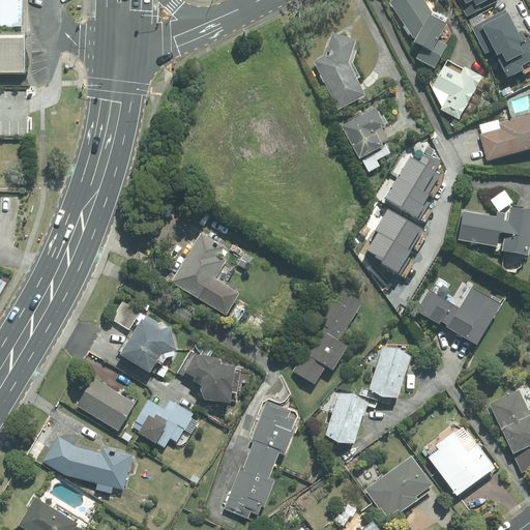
[(0,0),(0,28),(16,29),(15,0),(0,0)]
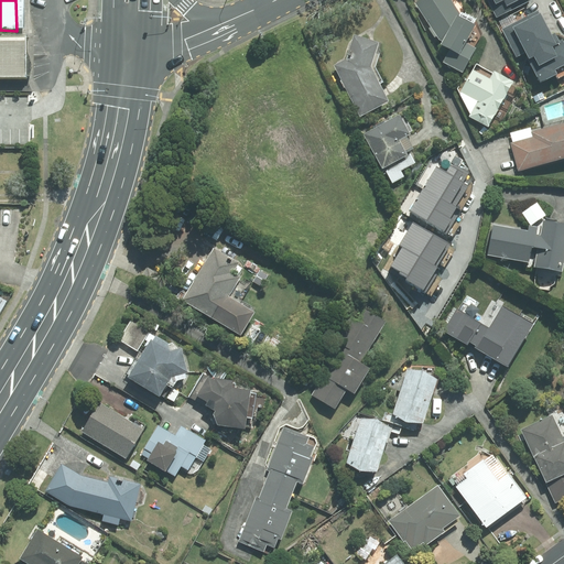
[(441,40),(436,46),(445,52),(440,63),(459,74),(473,50),(462,44),(472,26),(462,21),(447,0),(419,0),(413,4),(437,42),(441,40)]
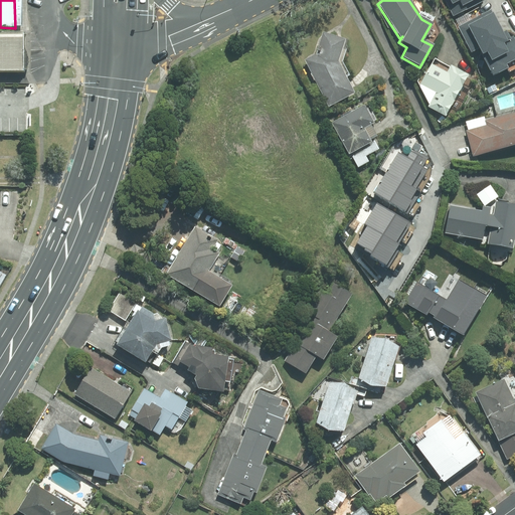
[(444,0),(453,16),(485,0),(444,0)]
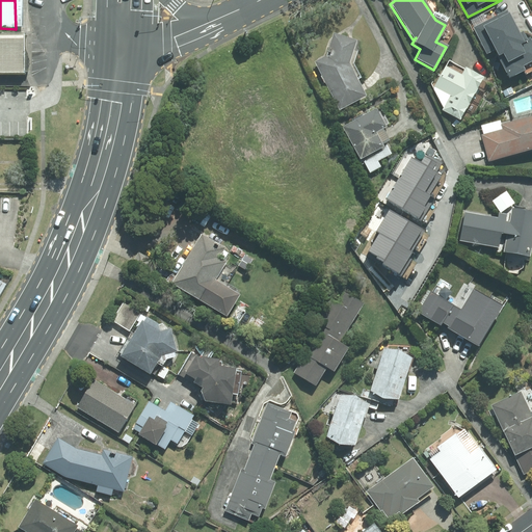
[(473,27),(486,54),(496,50),(510,79),(526,71),(525,67),(531,62),(531,36),(528,38),(524,30),(521,34),(508,9),(473,27)]
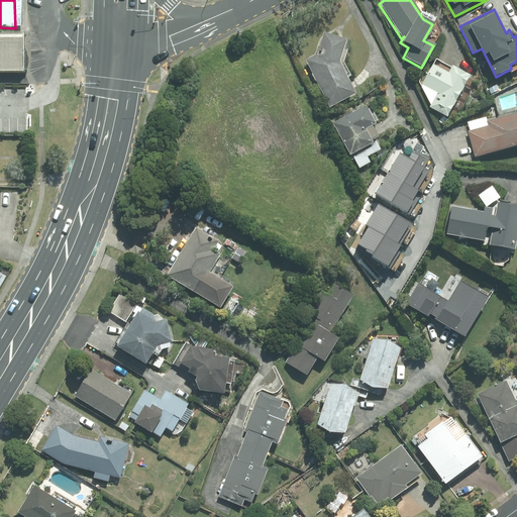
[(315,55),(305,61),(327,107),(353,95),(337,63),(345,39),(322,32),(315,55)]
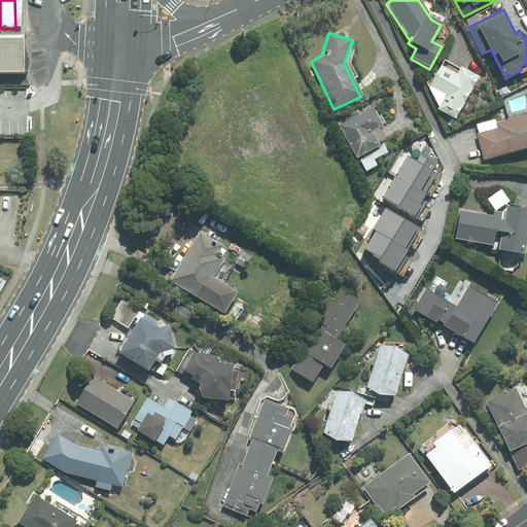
[(0,74),(24,75),(24,35),(0,35),(0,74)]
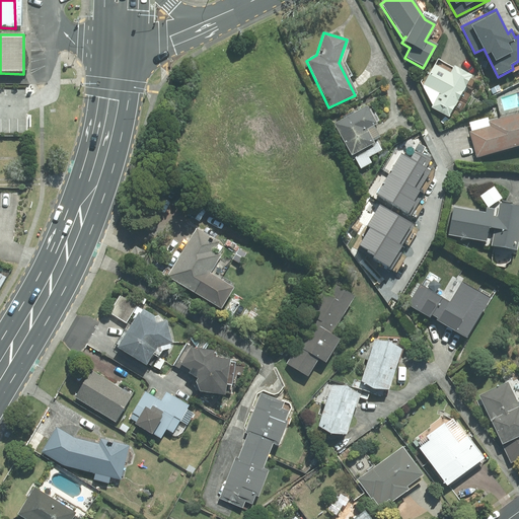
[(469,77),(452,67),(448,74),(433,65),(422,85),(429,108),(446,118),(469,77)]
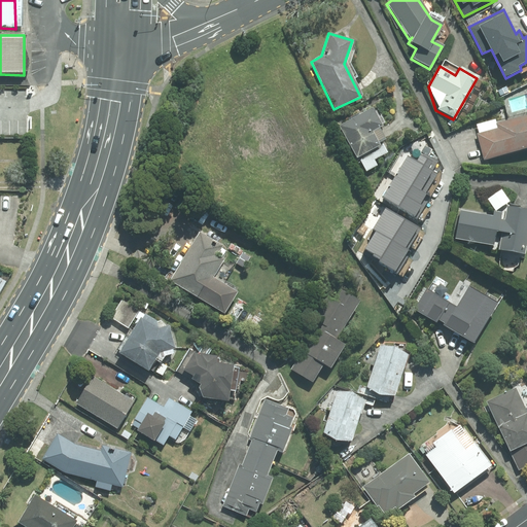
[(370,108),(338,126),(355,157),(378,145),(371,132),(380,127),(370,108)]
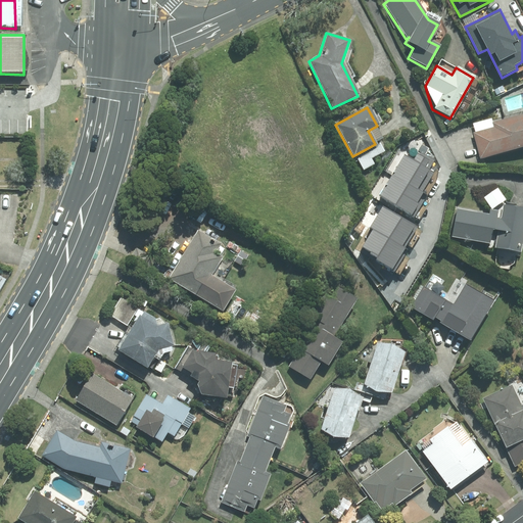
[(472,133),(479,159),(522,147),(522,113),(491,124),(492,128),(472,133)]
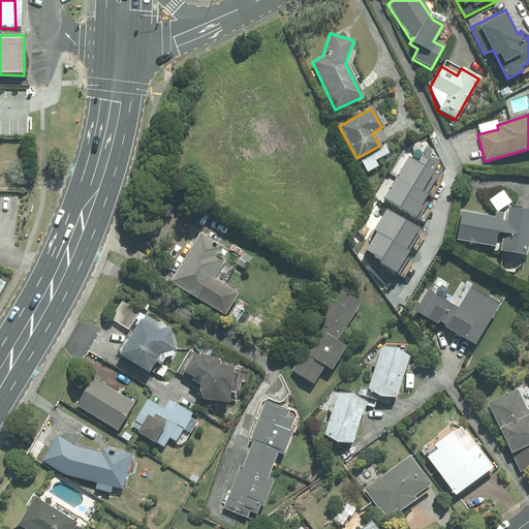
[(410,157),(398,178),(427,194),(440,173),(434,169),(438,162),(424,154),(418,162),(410,157)]
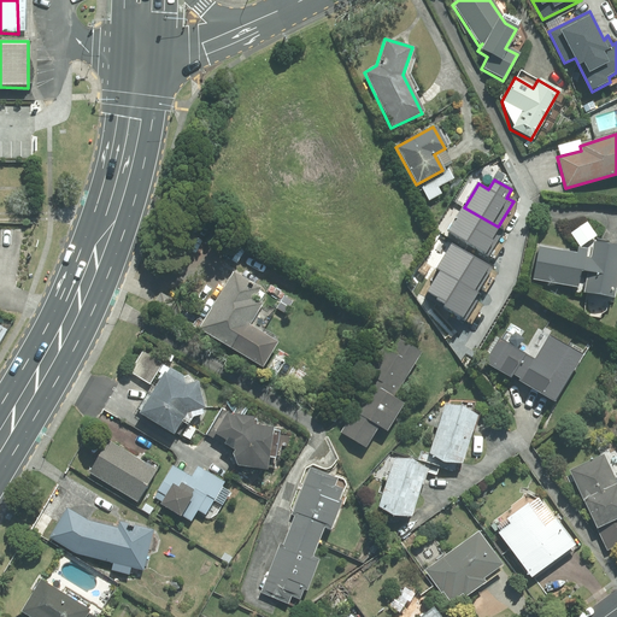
[(464,207),(450,233),(491,257),(505,230),(498,227),(464,207)]
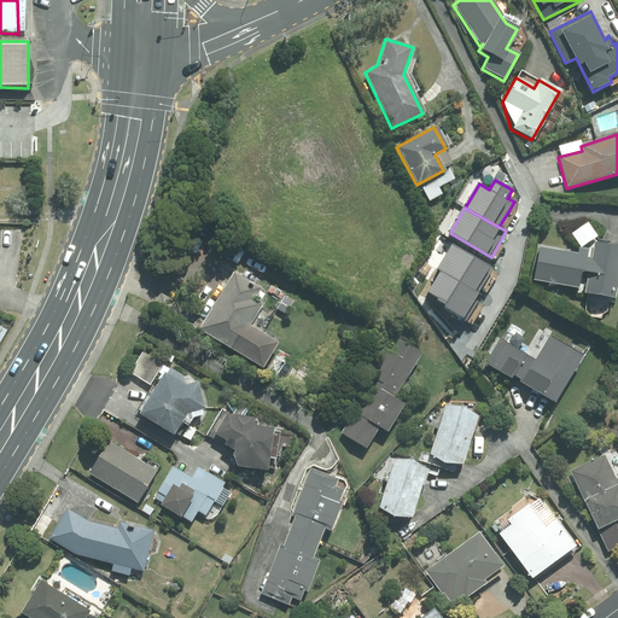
[(436,268),(443,273),(479,293),(495,267),(452,242),(436,268)]
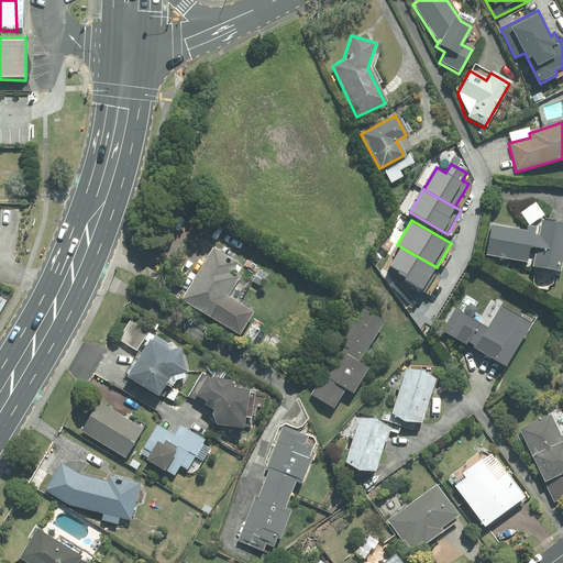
[(492,225),(486,255),(531,264),(531,267),(558,273),(562,244),(562,225),(540,221),(539,227),(527,224),(526,232),(492,225)]
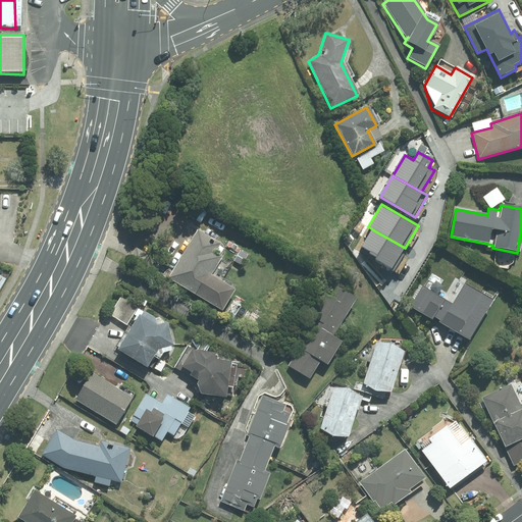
[(196,229),(166,278),(220,311),(232,290),(209,275),(220,257),(214,253),(219,244),(196,229)]
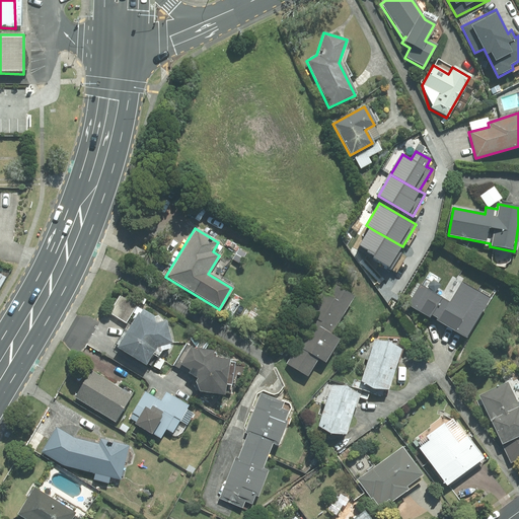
[(372,229),(363,245),(376,252),(373,256),(391,267),(402,246),(372,229)]
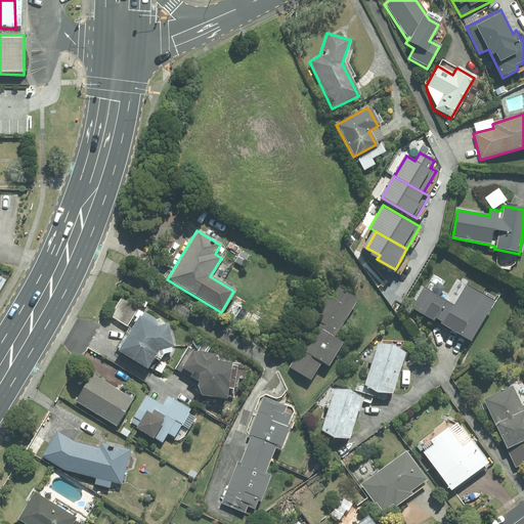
[(467,341),(492,298),(459,278),(445,301),(422,288),(409,308),(467,341)]
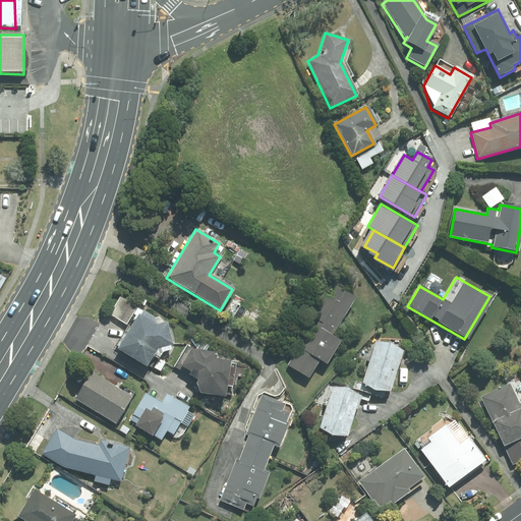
[(286,365),(306,378),(317,360),(325,364),(339,341),(331,337),(354,298),(329,283),(291,344),(297,348),(286,365)]
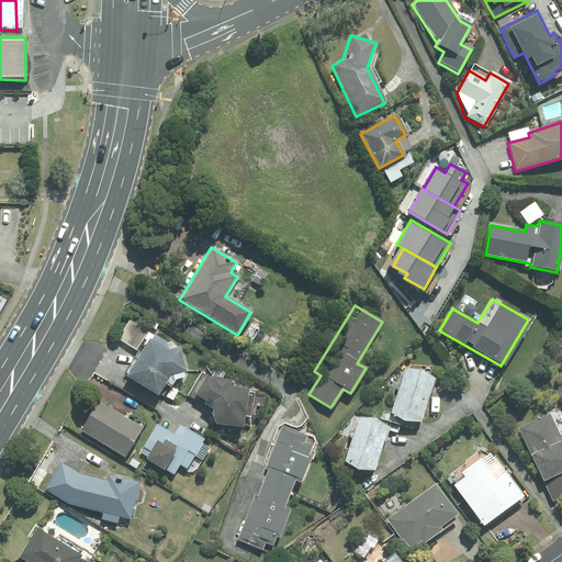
[(178,348),(166,351),(147,340),(124,378),(156,396),(168,375),(183,372),(178,348)]
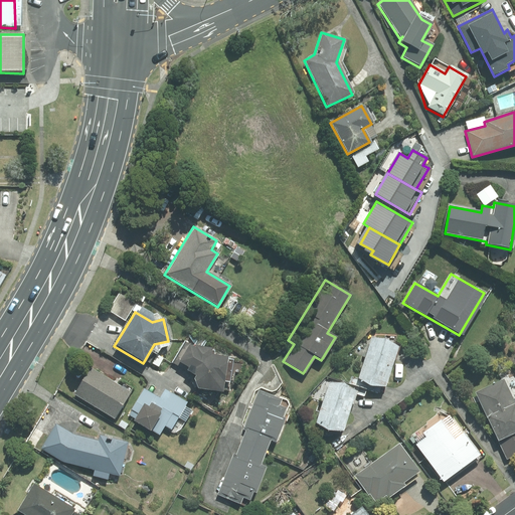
[(383,389),(397,345),(370,336),(356,381),(383,389)]
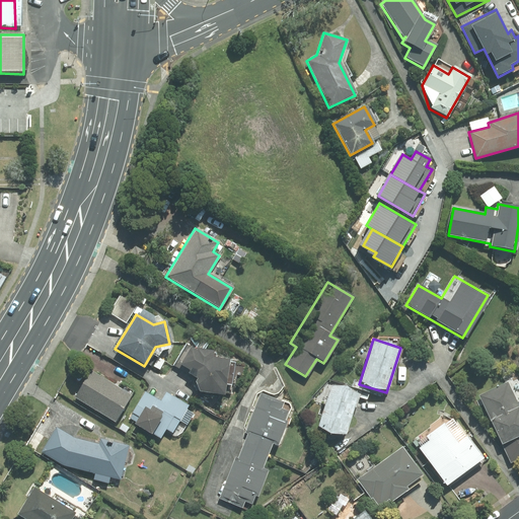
[(196,351),(187,345),(173,366),(195,379),(193,383),(197,393),(223,396),(228,360),(211,358),(211,353),(196,351)]
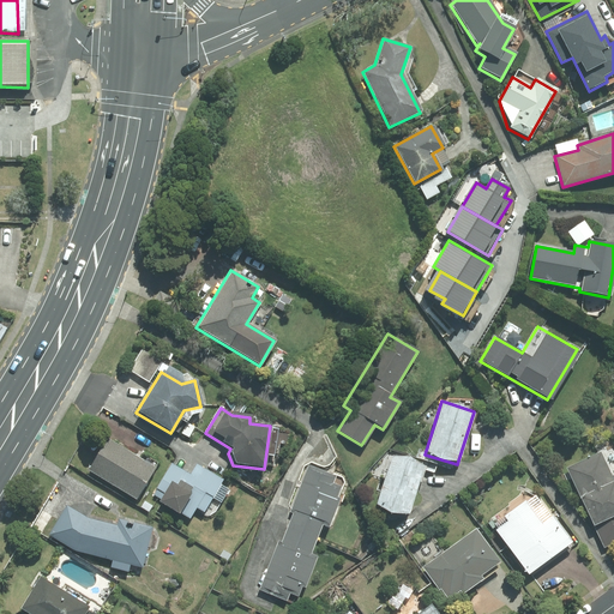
[(154,468),(106,438),(86,469),(134,500),(154,468)]
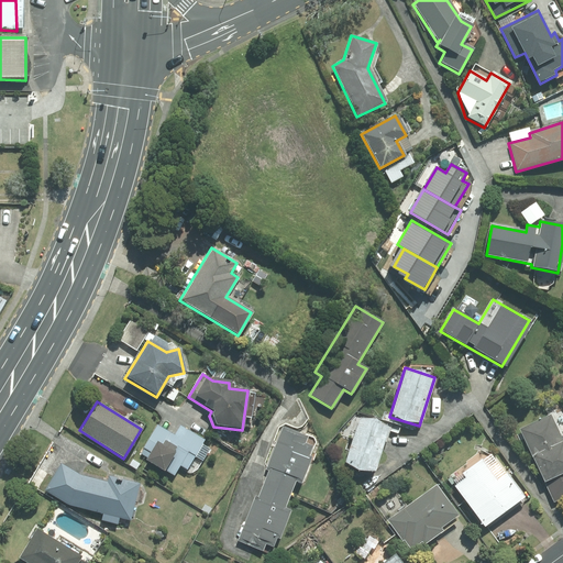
[(562,497),(562,444),(550,415),(519,429),(552,503),(562,497)]
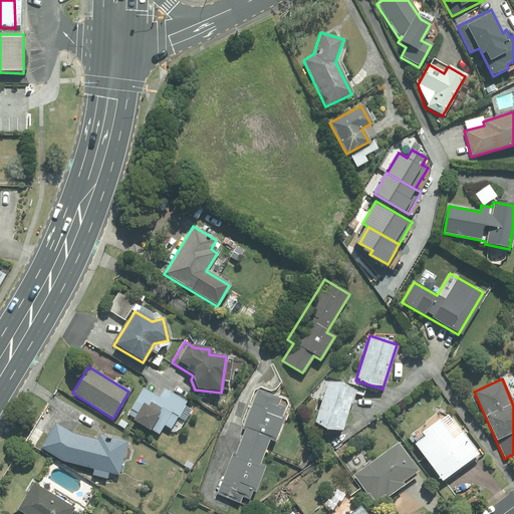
[(353,391),(327,381),(314,423),(340,431),(353,391)]
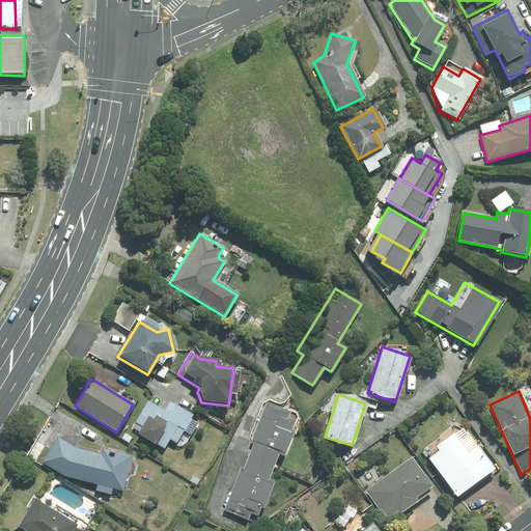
[(175,444),(192,415),(169,402),(164,412),(147,402),(133,429),(137,431),(136,435),(163,449),(169,440),(175,444)]
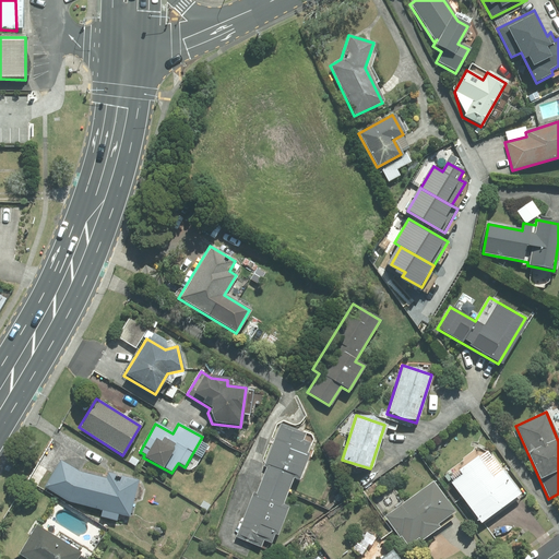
[(305,433),(280,424),(235,537),(260,547),(261,542),(270,545),(273,535),(276,536),(287,508),(281,504),(292,479),(297,482),(307,454),(304,453),(308,443),(301,441),(305,433)]
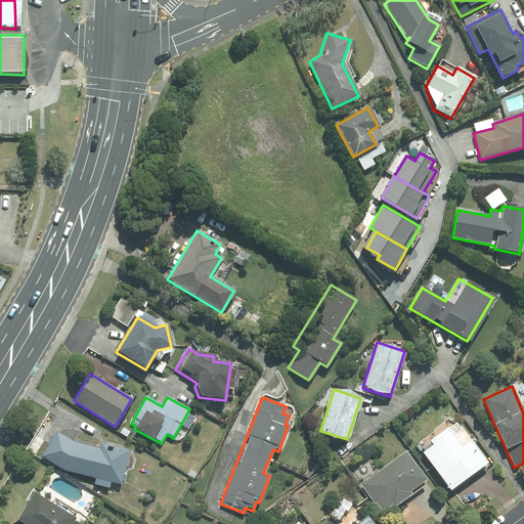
[(421,454),(448,491),(485,463),(469,442),(461,448),(446,429),(430,441),(433,445),(421,454)]
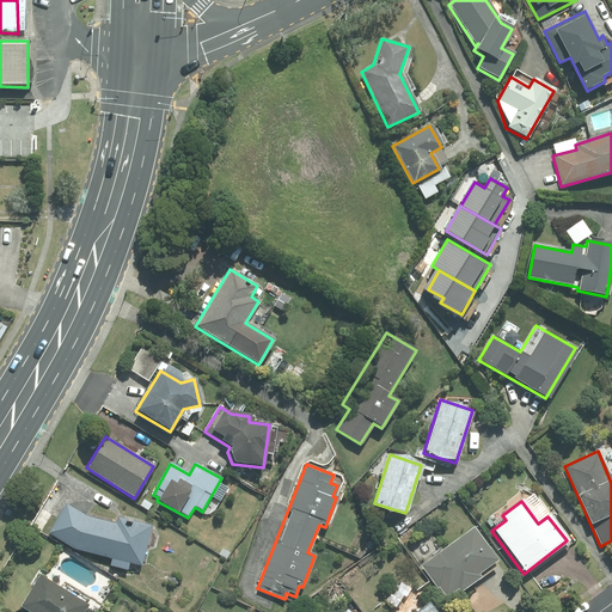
[(116,525),(89,518),(66,505),(48,534),(73,550),(111,560),(109,565),(127,570),(128,564),(140,567),(151,527),(117,519),(116,525)]
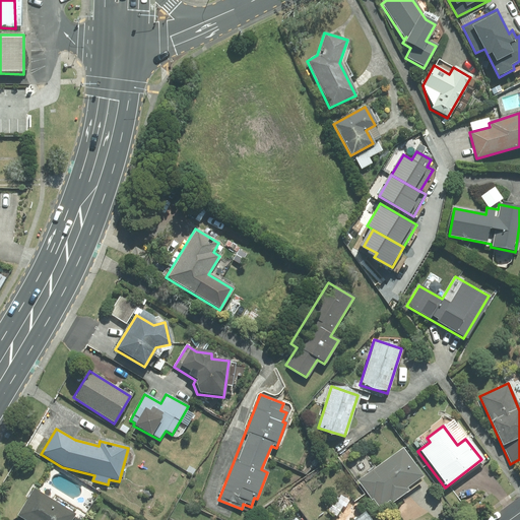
[(400,449),(356,480),(377,508),(388,501),(390,504),(406,492),(404,489),(420,476),(400,449)]
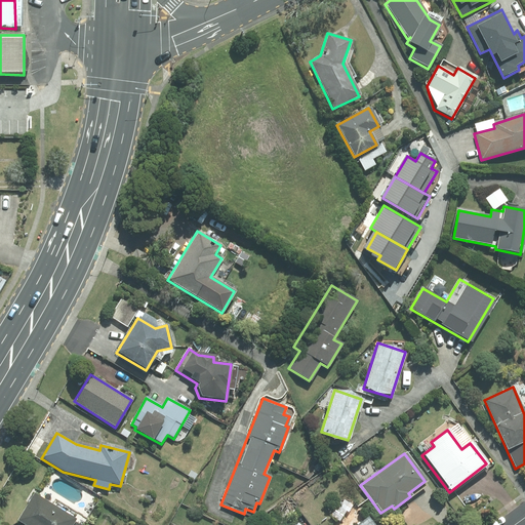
[(75,520),(33,493),(15,521),(22,524),(77,524),(74,522),(75,520)]
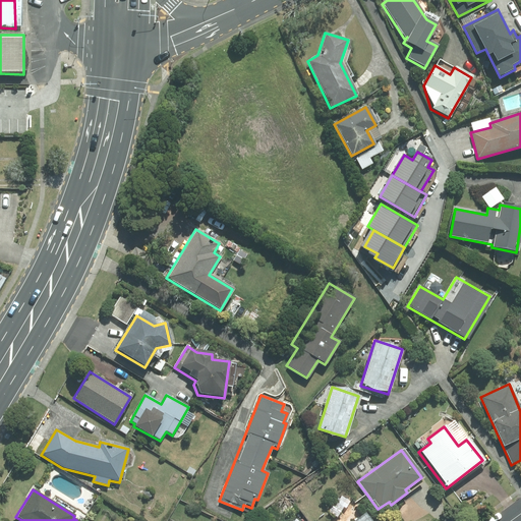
All buildings are outlined.
